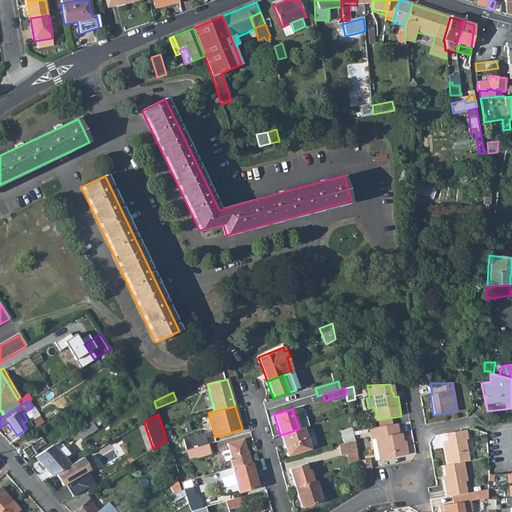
[(43,422),(39,416),(29,423),(33,429),(43,422)]
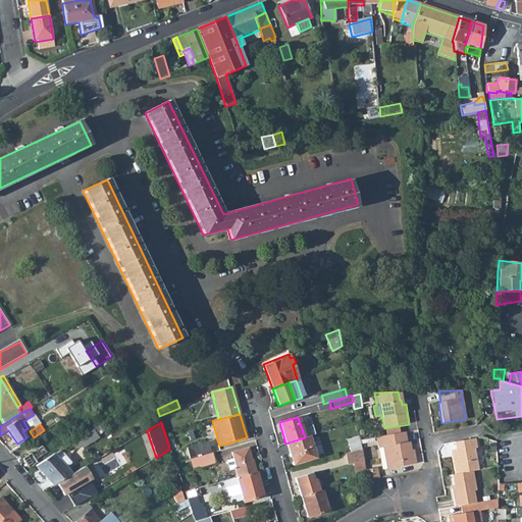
[(93,429),(72,442),(76,450),(81,448),(82,449),(98,438),(93,429)]
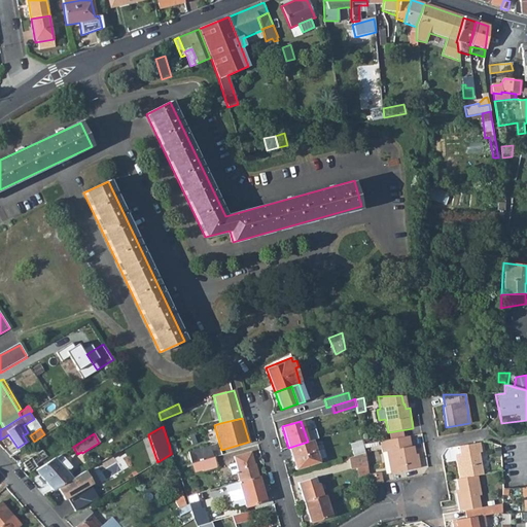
[(416,459),(414,449),(417,448),(417,446),(412,447),(410,436),(380,443),(382,453),(386,452),(390,473),(421,468),(419,458),(416,459)]
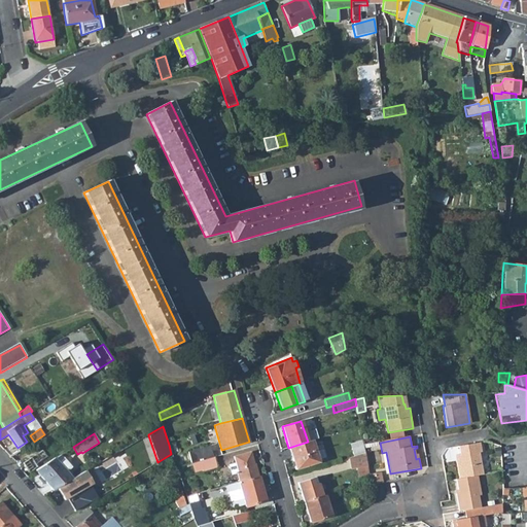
[(295,469),(319,462),(312,441),(308,442),(288,448),(295,469)]
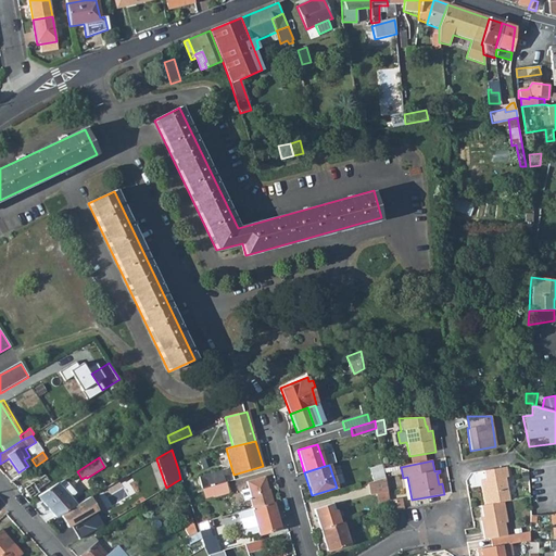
[(28,466),(19,472),(20,476),(30,469),(28,466)]
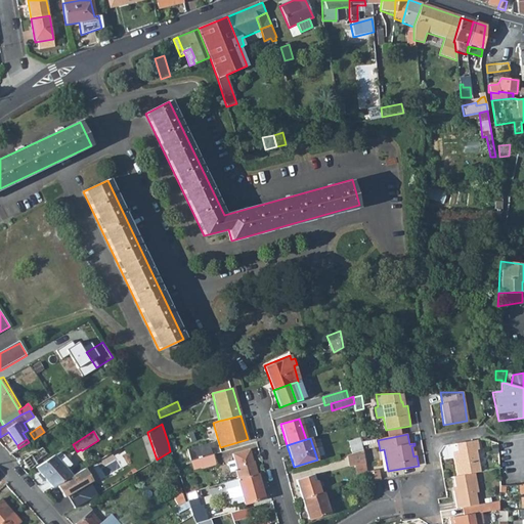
[(477,450),(480,449),(478,440),(455,444),(456,451),(454,451),(455,459),(452,459),(455,477),(476,473),(481,472),(477,450)]
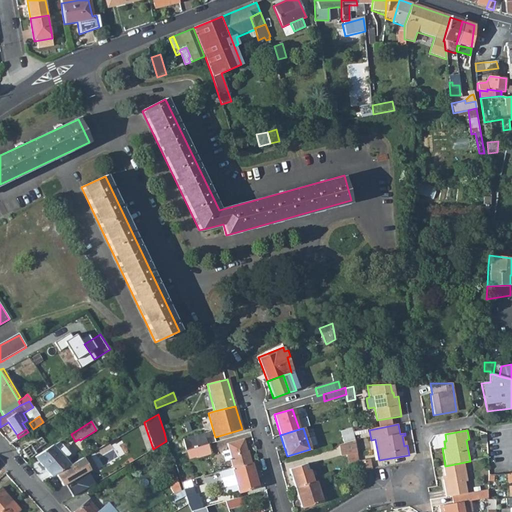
[(116,446),(128,439),(125,433),(113,440),(116,445),(116,446)]
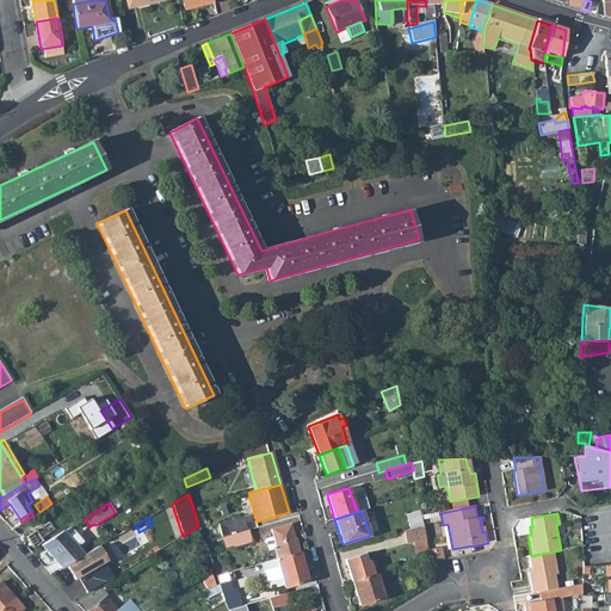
[(90,526),(85,518),(79,522),(84,530),(90,526)]
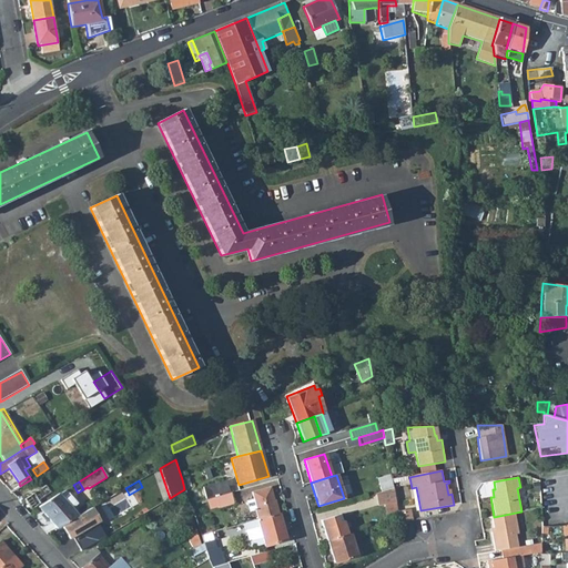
[(229,494),(225,482),(202,488),(205,500),(229,494)]
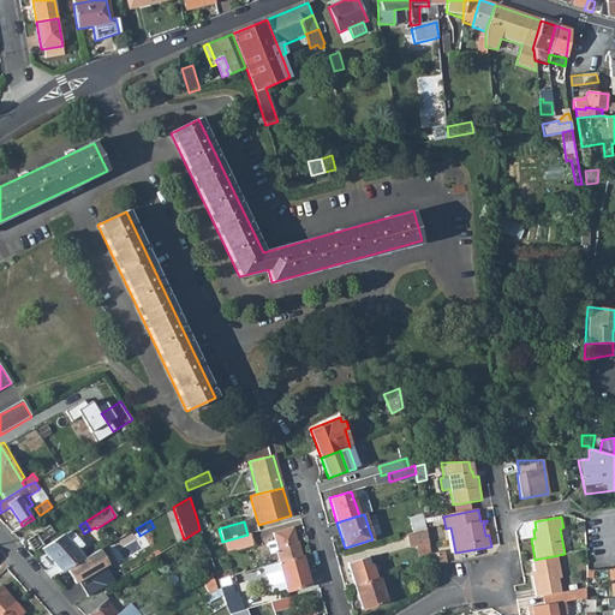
[(424,521),(412,525),(415,533),(425,530),(424,521)]
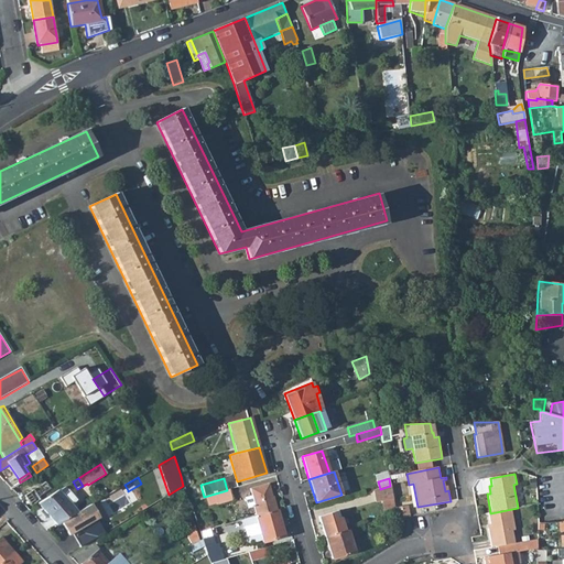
[(51,488),(45,481),(33,489),(38,496),(51,488)]
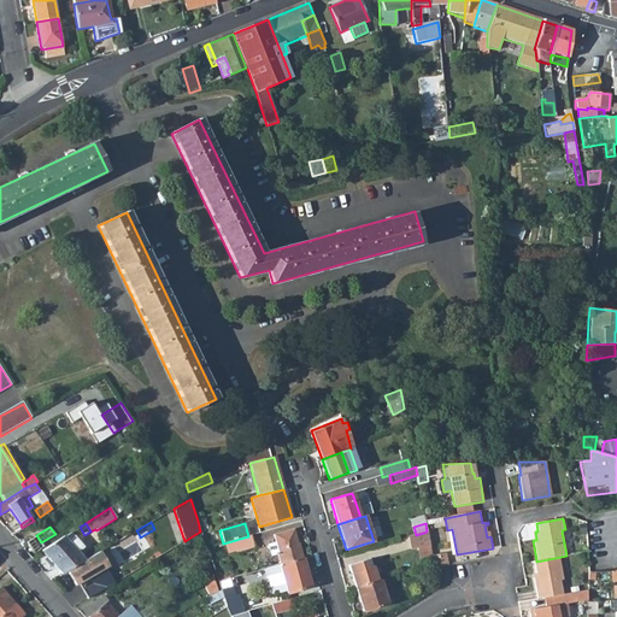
[(42,552),(62,574),(84,560),(66,540),(70,539),(72,542),(84,535),(80,527),(42,552)]
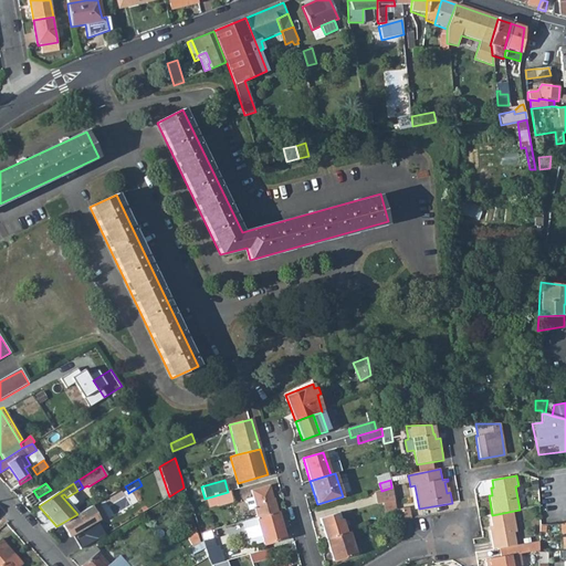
[(109,502),(111,502),(128,492),(125,486),(105,498),(106,500),(81,514),(86,524),(102,515),(106,523),(116,517),(108,502),(109,502)]
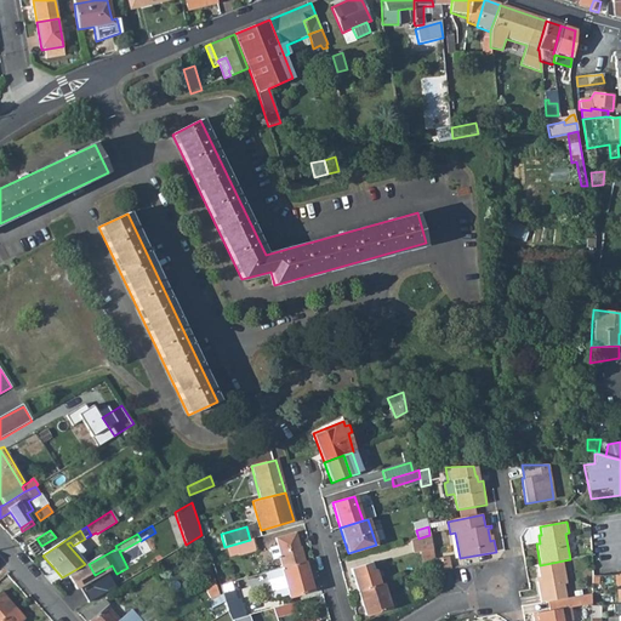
[(295,534),(275,540),(280,558),(279,558),(281,568),(305,562),(301,552),(300,552),(295,534)]
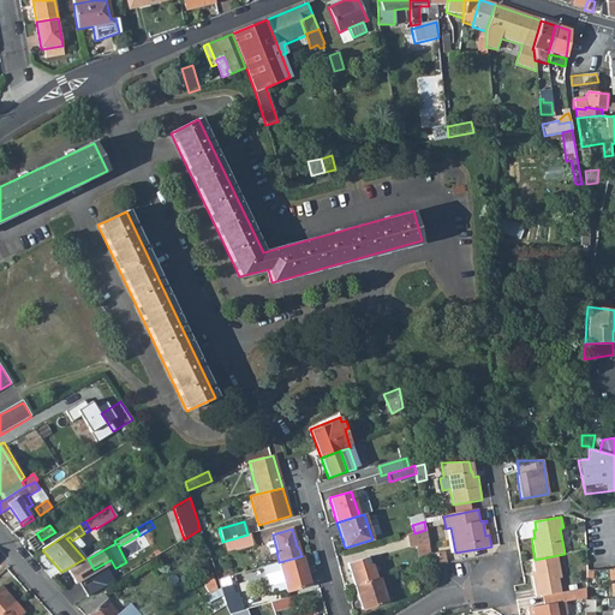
[(428,544),(425,530),(415,533),(406,536),(408,548),(417,547),(428,544)]
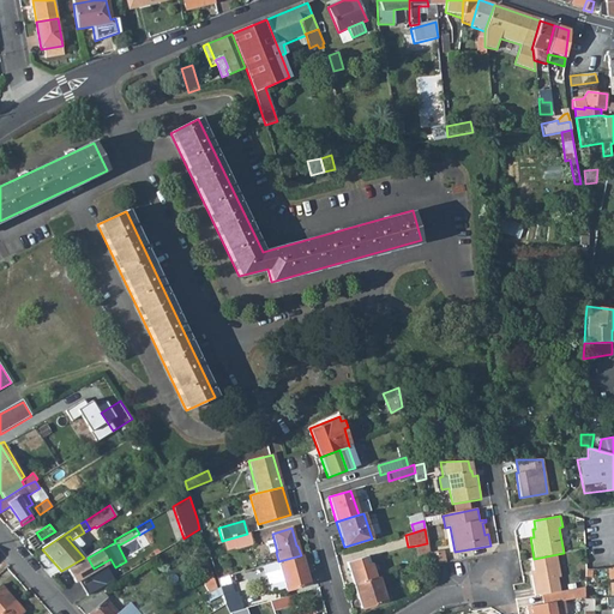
[(41,540),(36,533),(28,539),(34,551),(43,545),(41,540)]
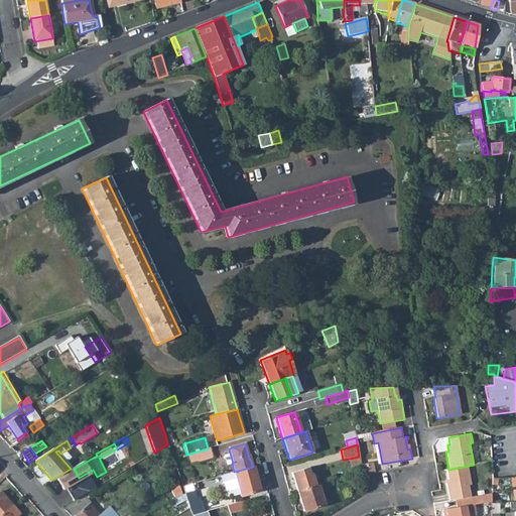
[(210,447),(208,448),(186,455),(189,465),(212,458),(210,447)]
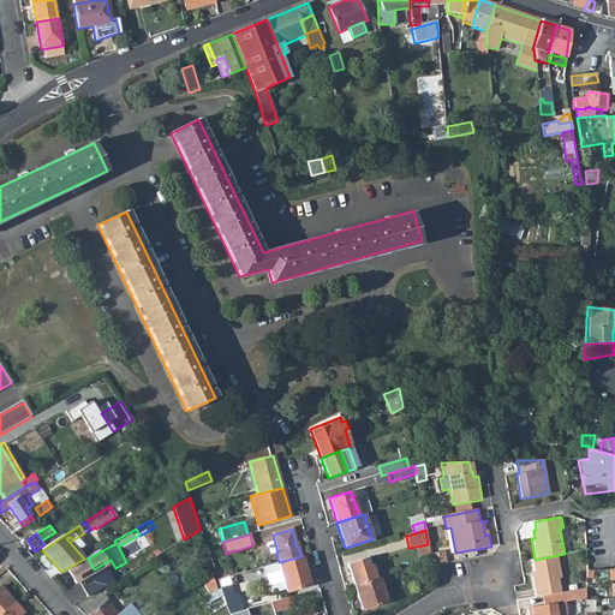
[(428,544),(417,547),(419,557),(430,555),(428,544)]
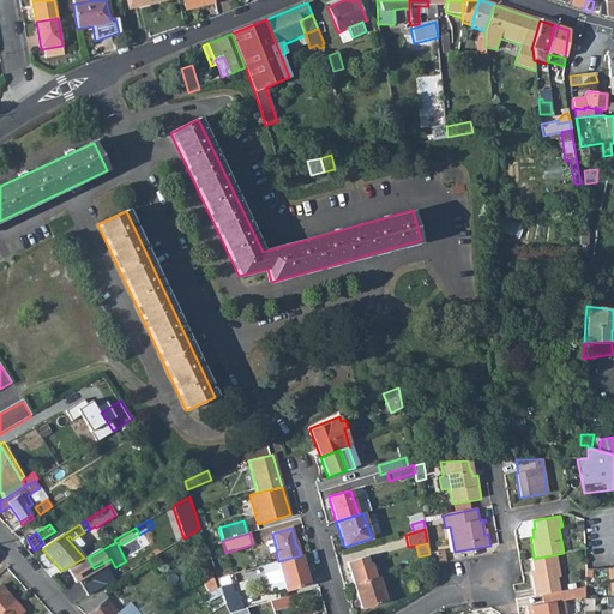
[(429,554),(432,566),(446,564),(444,552),(429,554)]
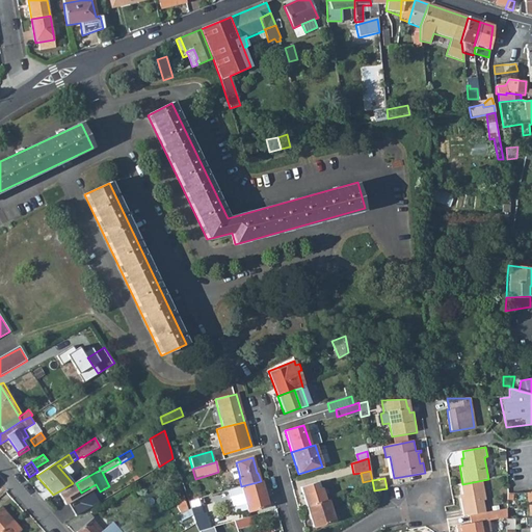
[(484,500),(487,500),(483,480),(462,484),(459,485),(461,496),(458,496),(462,517),(469,515),(486,512),(484,500)]
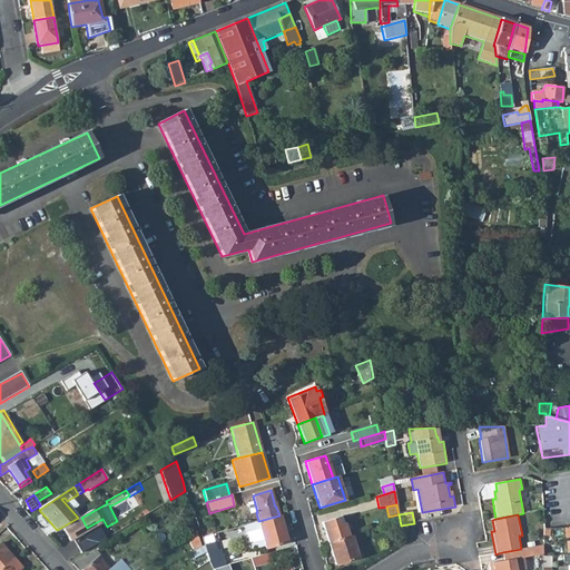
[(265,548),(287,542),(279,516),(258,521),(257,522),(265,548)]
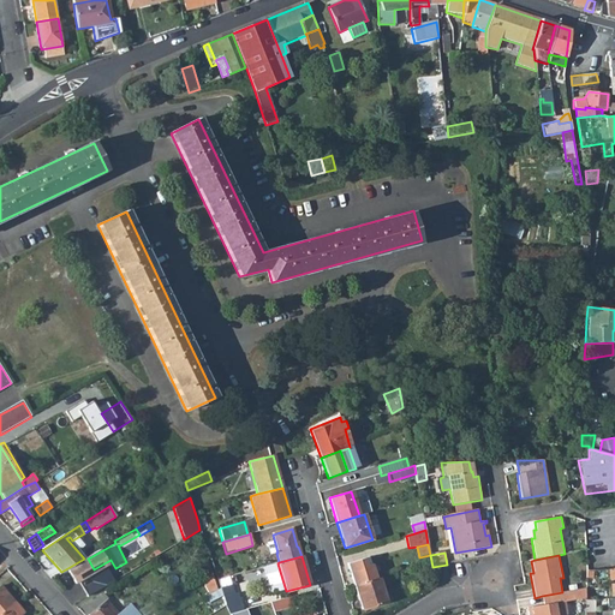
[(354,586),(376,579),(371,565),(365,566),(364,559),(347,563),(354,586)]
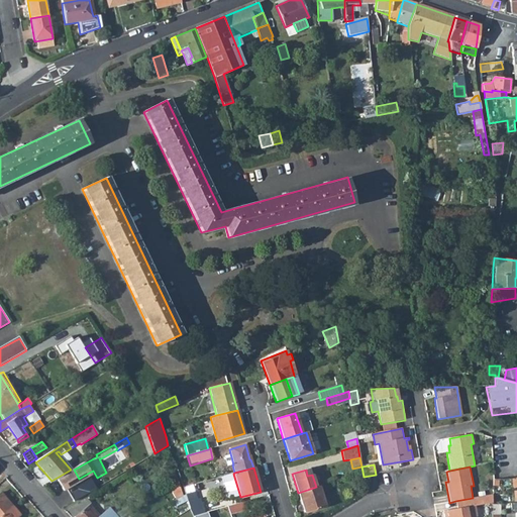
[(70,486),(75,498),(98,489),(93,477),(70,486)]
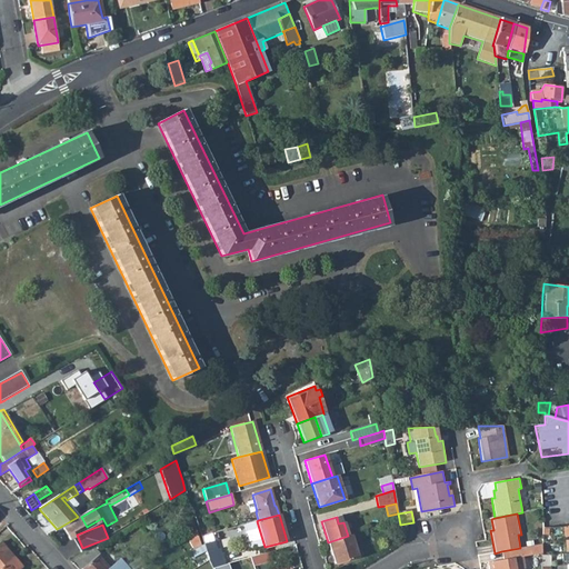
[(196,530),(188,535),(192,551),(201,547),(196,530)]
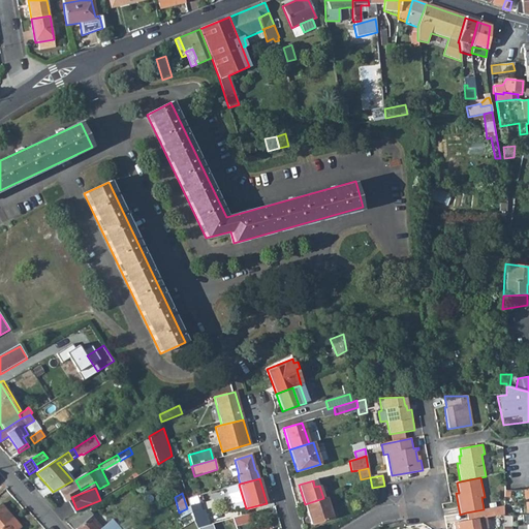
[(305,504),(311,524),(332,518),(325,497),(323,498),(305,504)]
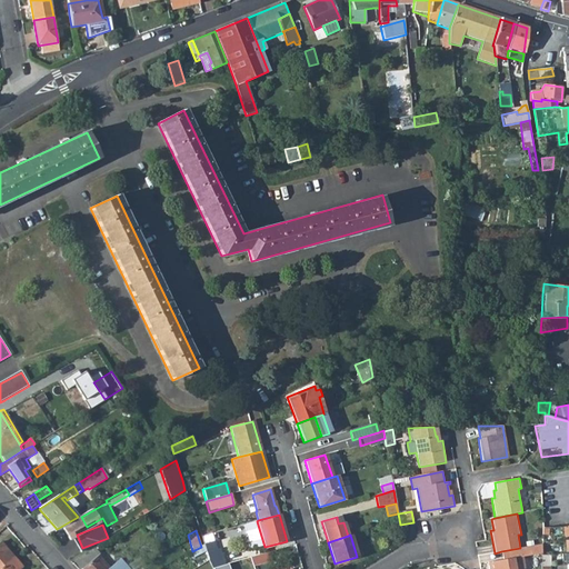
[(0,568),(13,558),(1,542),(0,543),(0,568)]
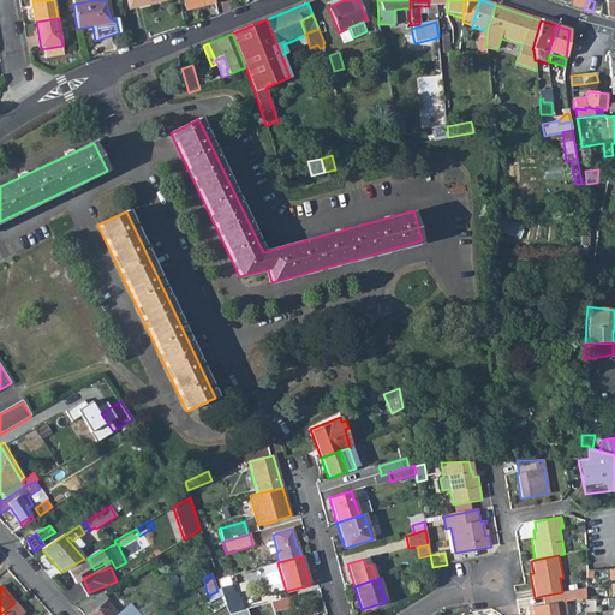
[(568,614),(566,601),(585,597),(586,589),(562,592),(542,596),(543,604),(527,608),(529,614),(565,614),(566,614),(568,614)]
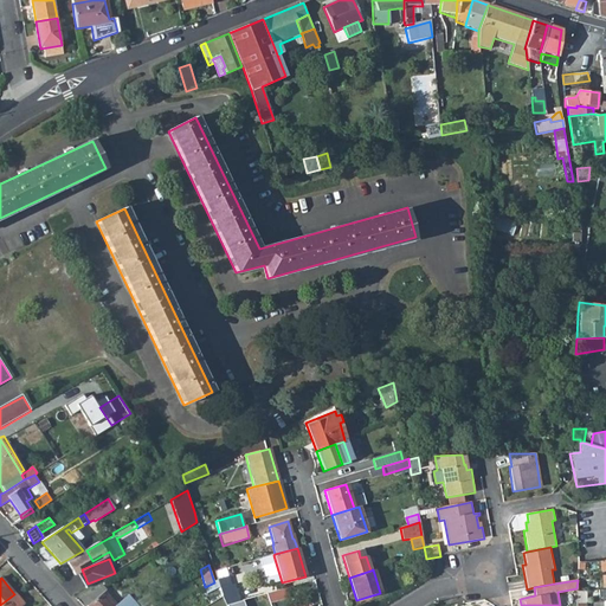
[(239,601),(234,586),(220,591),(223,597),(225,605),(236,601),(239,601)]
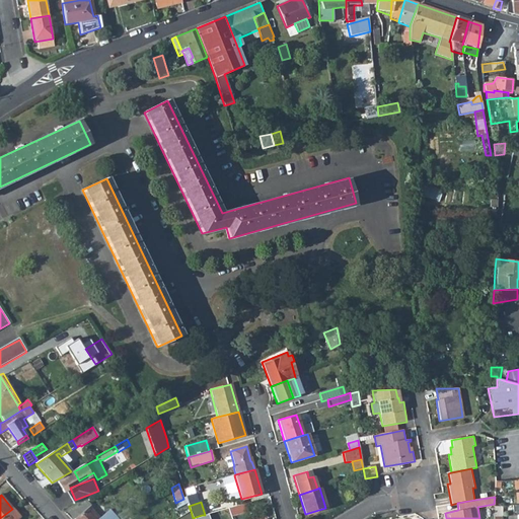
[(123,518),(130,515),(127,510),(116,516),(113,518),(99,518),(85,503),(66,514),(70,518),(123,518)]
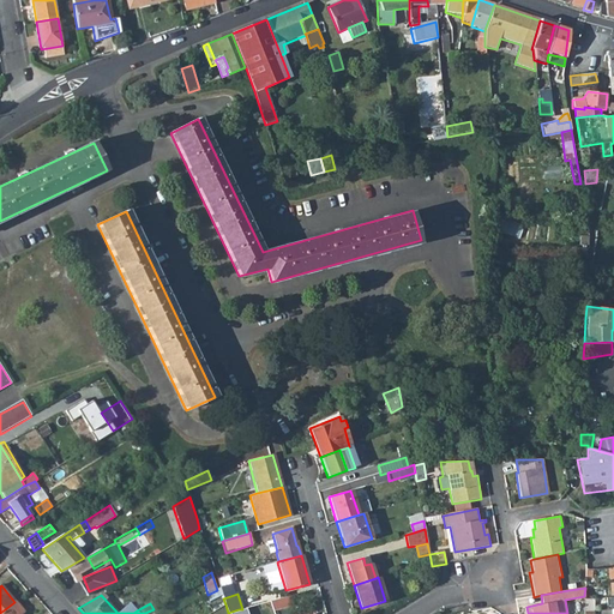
[(293,603),(290,595),(272,601),(275,609),(293,603)]
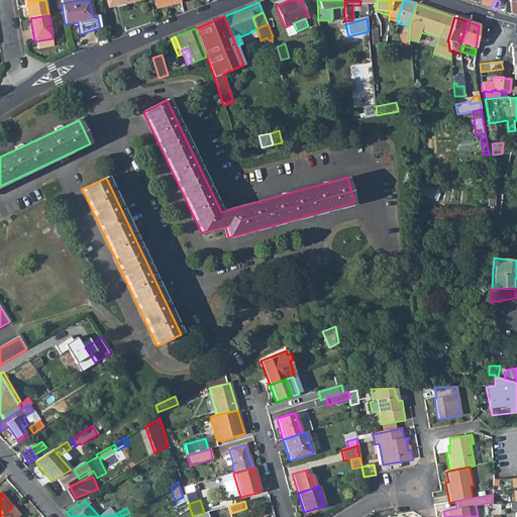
[(16,516),(19,515),(12,507),(0,516),(16,516)]
